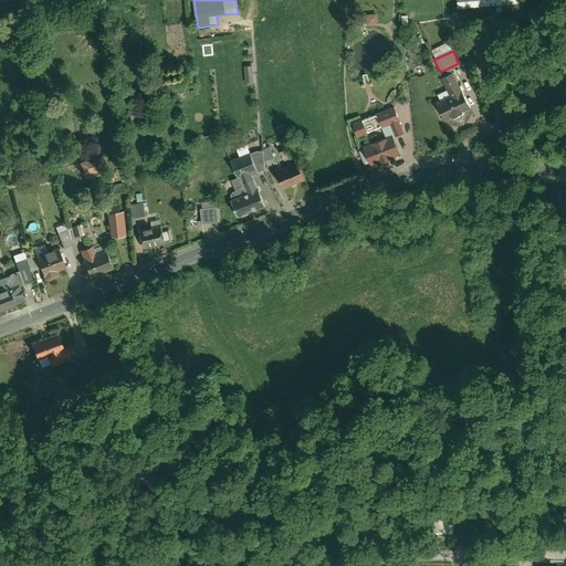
[(254,83),(253,66),(245,67),(247,83),(254,83)]
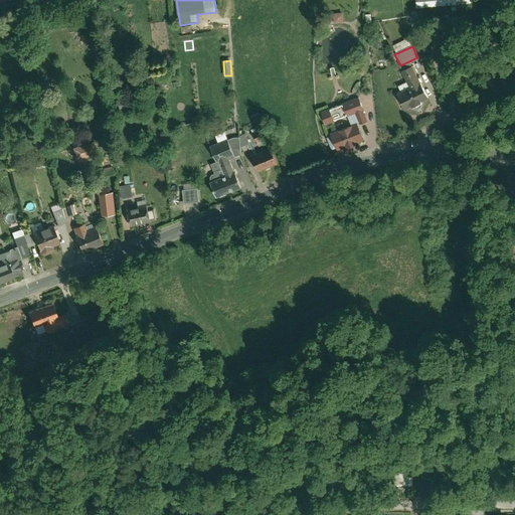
[(401,112),(427,100),(420,84),(419,84),(411,66),(401,70),(409,89),(394,96),(401,112)]
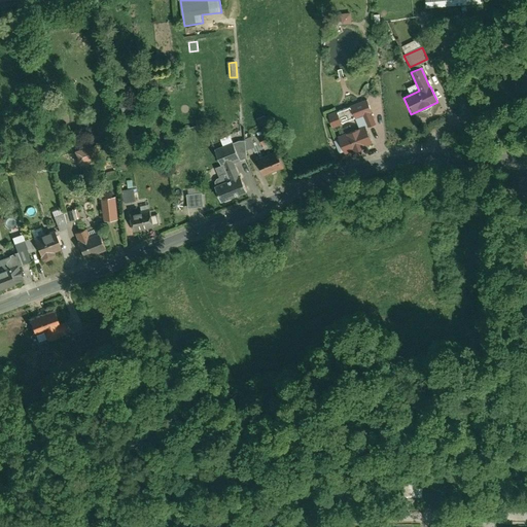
[(127,111),(126,102),(117,103),(118,112),(127,111)]
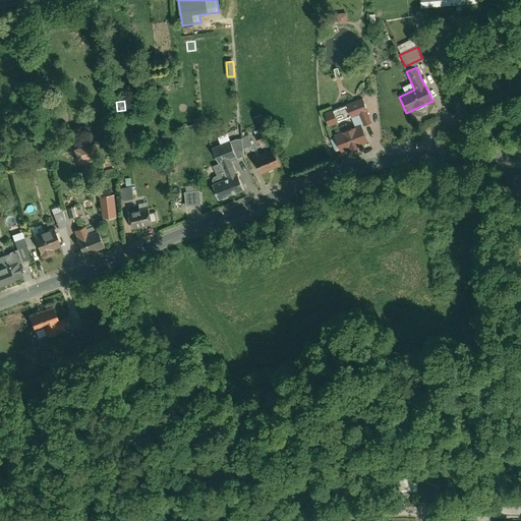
[(348,120),(352,129),(361,125),(361,127),(369,124),(365,113),(366,113),(362,101),(326,115),(330,127),(348,120)]
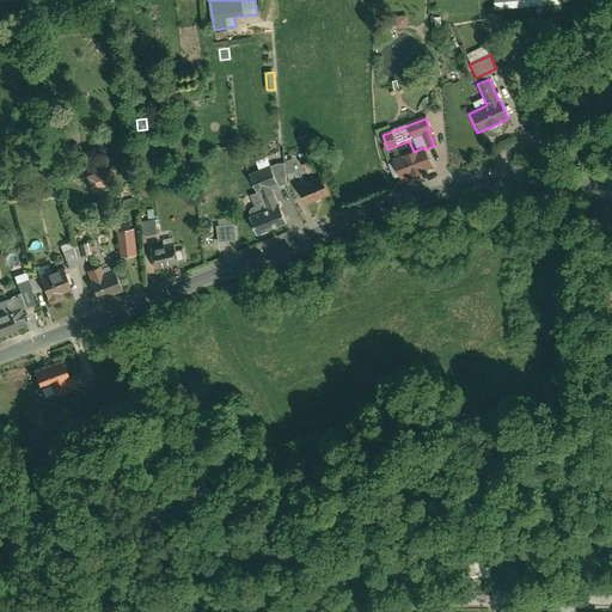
[(310,146),(305,136),(295,140),(299,150),(310,146)]
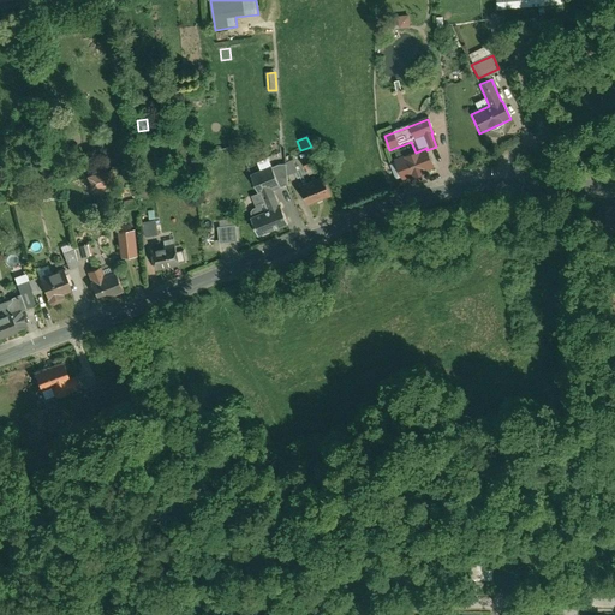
[(400,178),(401,183),(435,169),(427,150),(427,148),(416,153),(393,161),(395,165),(384,168),(390,181),(400,178)]
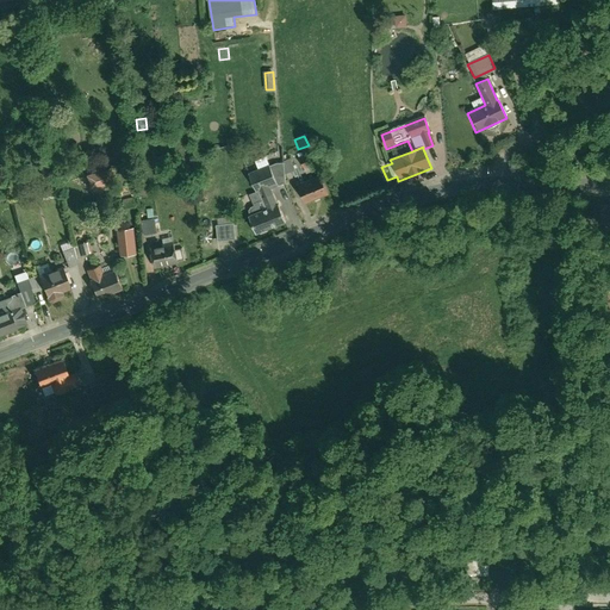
[(296,157),(304,178),(312,174),(310,167),(312,166),(307,155),(312,154),(310,148),(302,153),(303,154),(296,157)]
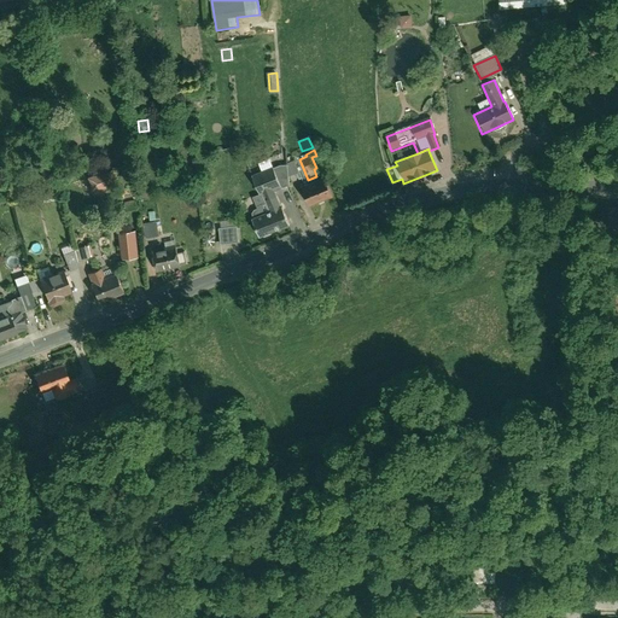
[(291,162),(274,169),(279,180),(284,178),(285,180),(297,175),(291,162)]
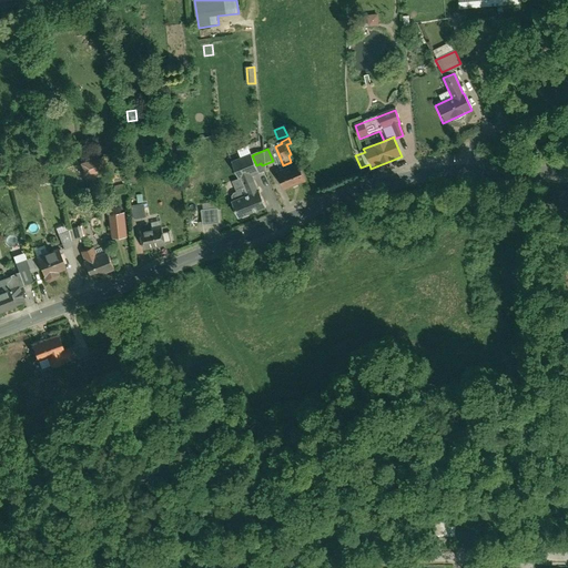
[(235,161),(240,172),(256,165),(252,155),(252,154),(235,161)]
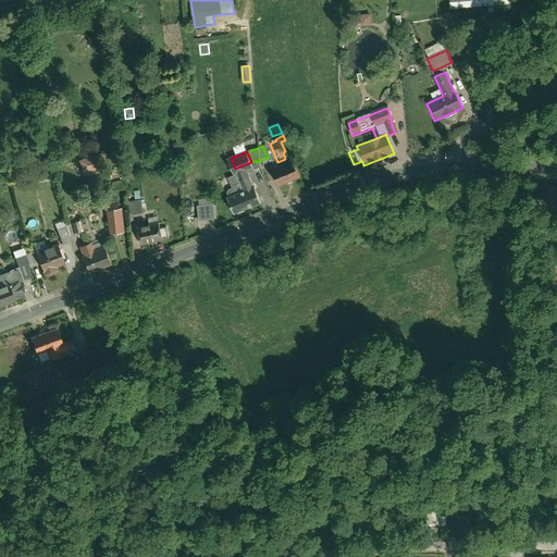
[(101,153),(81,160),(84,173),(104,166),(101,153)]
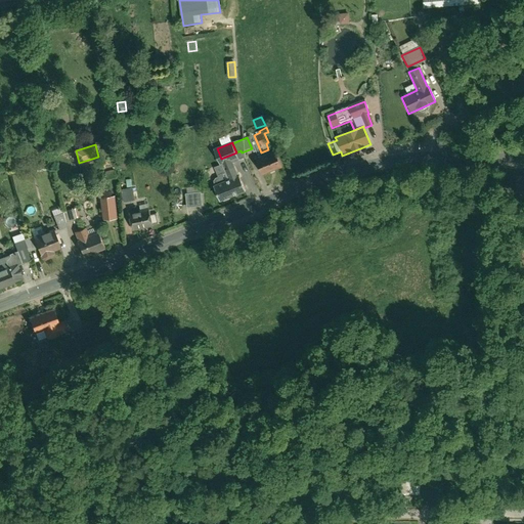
[(216,170),(219,176),(233,170),(232,167),(246,162),(242,153),(241,150),(236,153),(221,159),(224,167),(218,169),(216,170)]
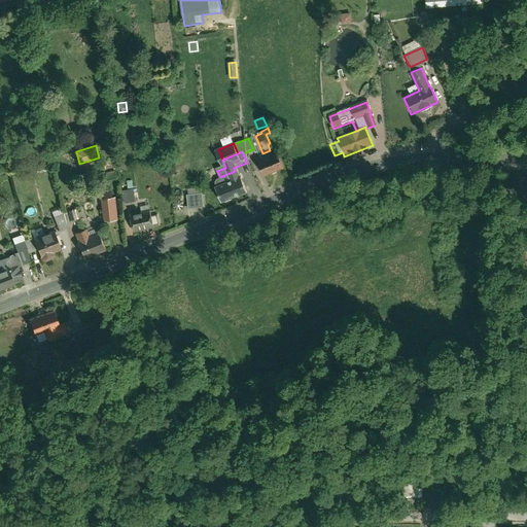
[(275,152),(254,162),(261,180),(282,172),(275,152)]
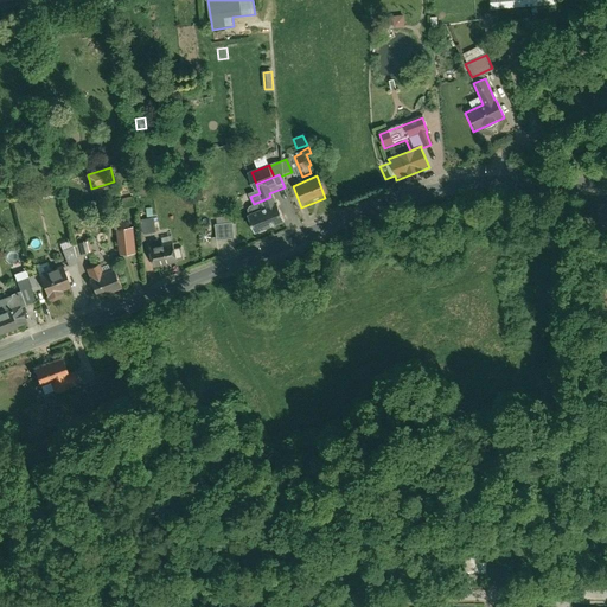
[(254,236),(282,224),(270,197),(254,204),(251,204),(254,211),(246,215),(254,236)]
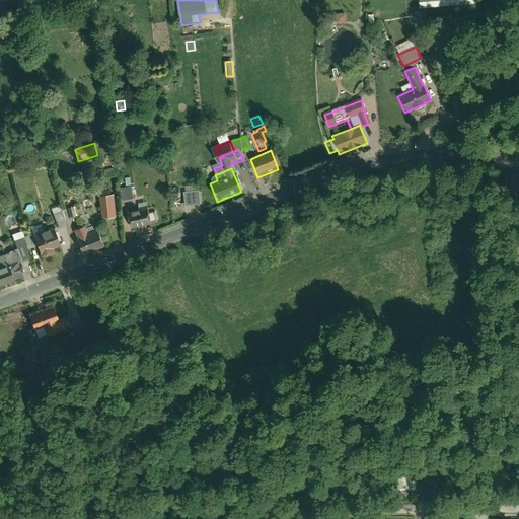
[(109,169),(103,172),(105,179),(113,176),(109,169)]
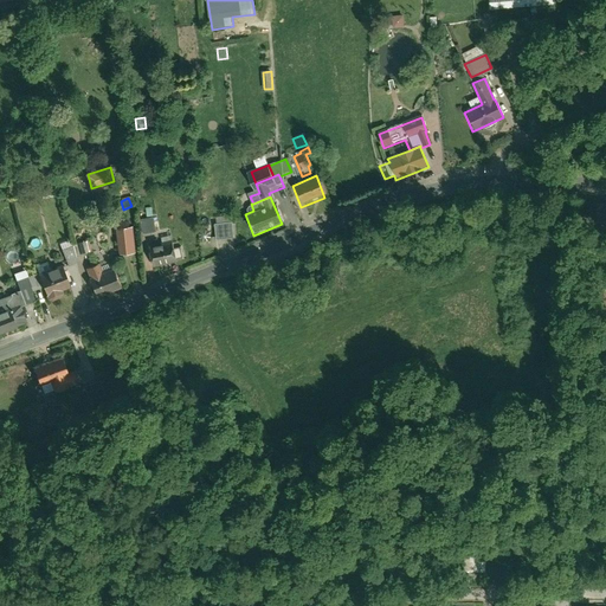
[(152,219),(139,221),(141,237),(154,234),(153,231),(159,230),(158,223),(152,224),(152,219)]
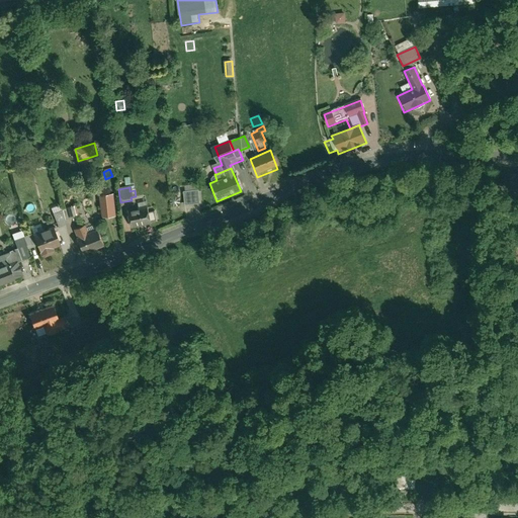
[(196,194),(181,195),(183,208),(197,207),(196,194)]
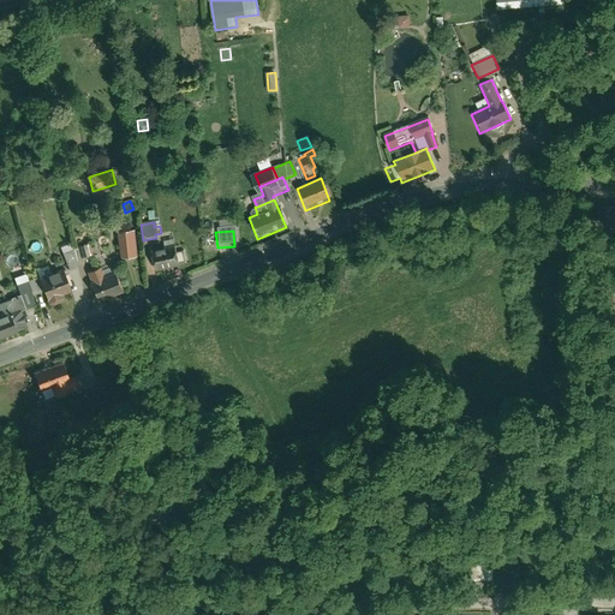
[(133,234),(118,236),(119,261),(135,260),(133,234)]
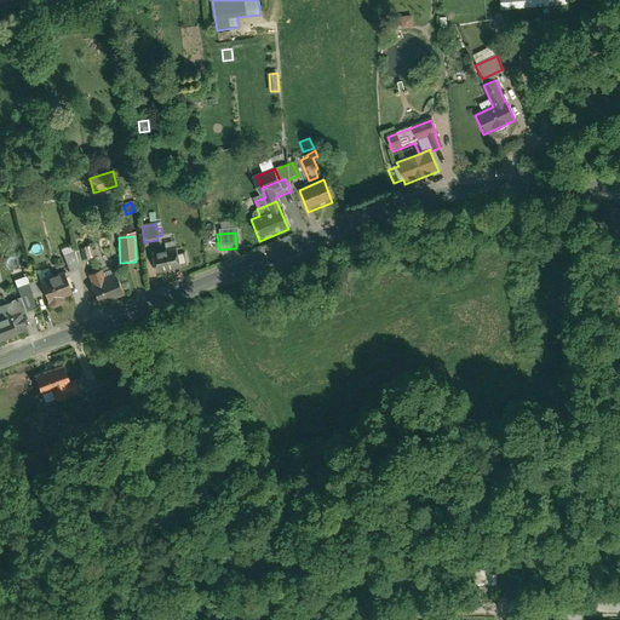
[(162,240),(164,248),(174,247),(178,246),(177,237),(162,240)]
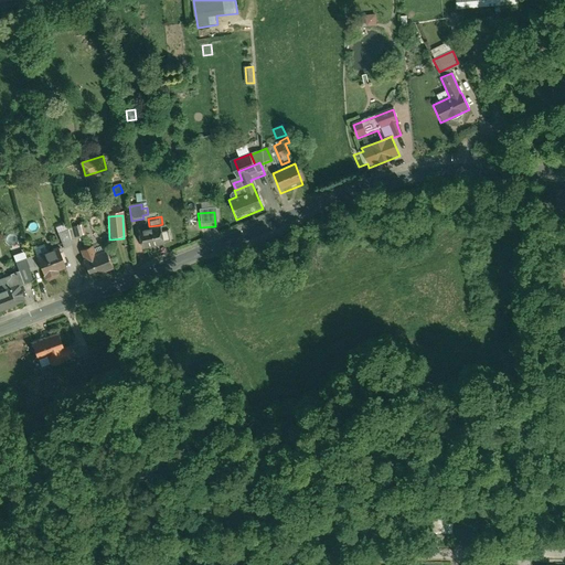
[(74,230),(78,238),(84,236),(80,225),(74,227),(74,230)]
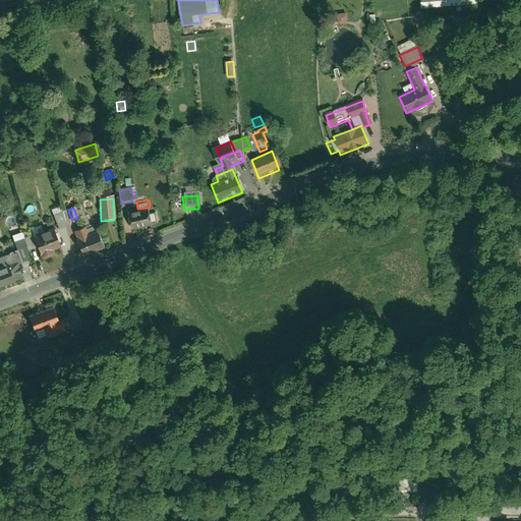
[(125,211),(129,231),(151,227),(150,225),(157,224),(155,214),(148,215),(147,208),(137,209),(125,211)]
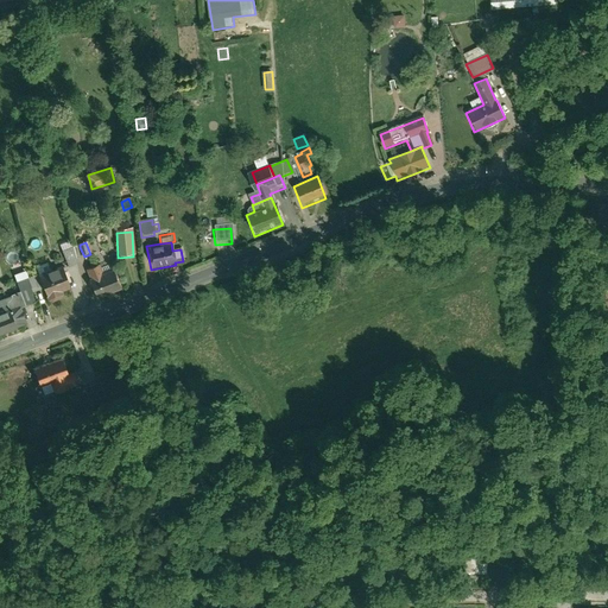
[(103,246),(90,251),(95,261),(107,255),(103,246)]
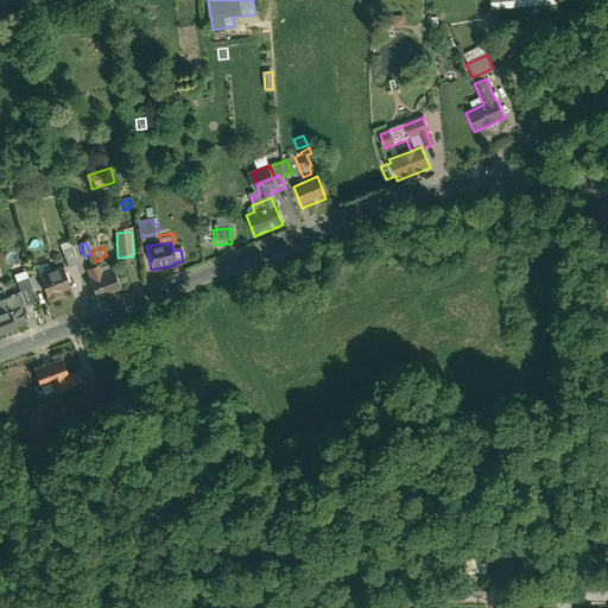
[(80,247),(73,249),(76,255),(76,261),(84,258),(84,257),(80,247)]
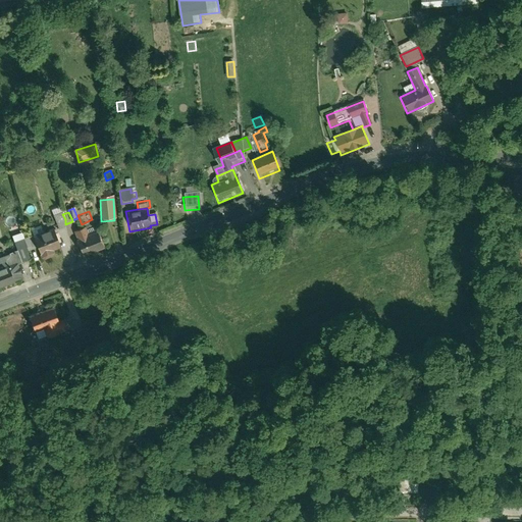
[(62,213),(54,217),(59,231),(66,228),(65,224),(65,219),(62,214),(62,213)]
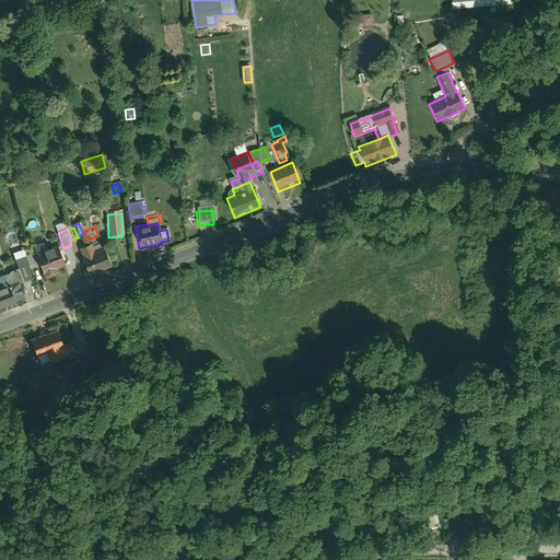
[(58,245),(35,255),(41,267),(47,283),(60,278),(57,271),(67,267),(58,245)]
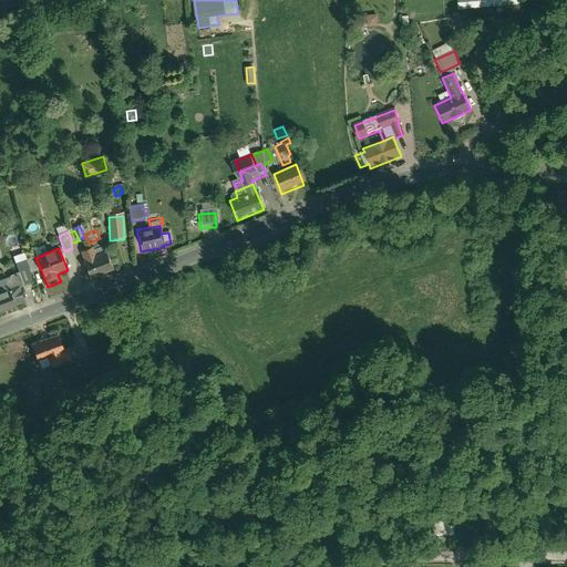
[(83,263),(90,280),(113,271),(103,248),(93,251),(92,248),(82,253),(85,261),(83,263)]
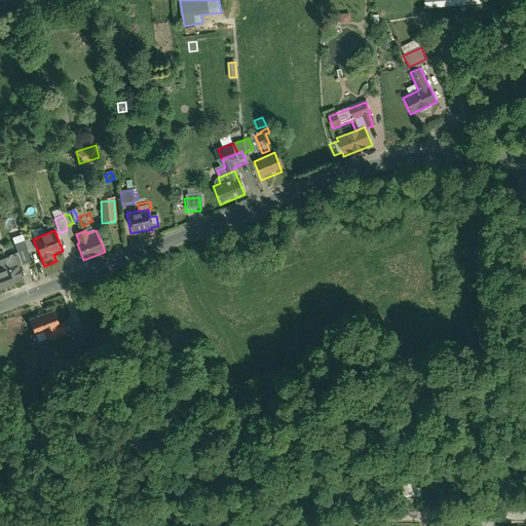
[(33,239),(23,243),(28,255),(38,251),(33,239)]
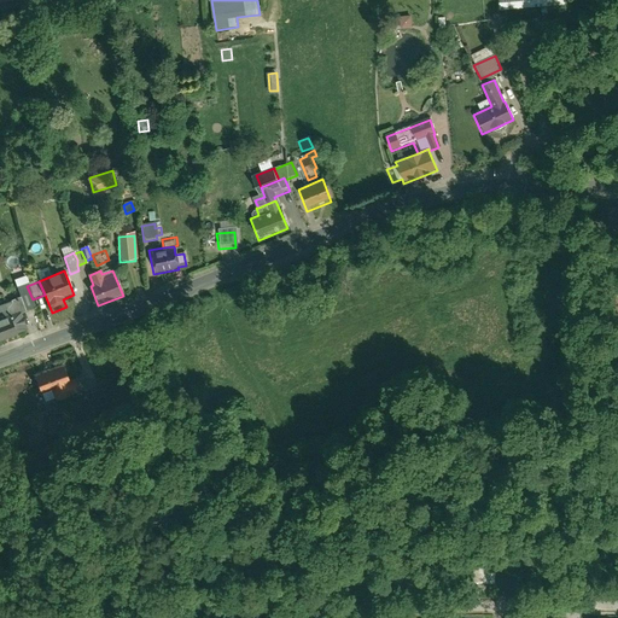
[(36,309),(33,299),(27,286),(19,289),(23,298),(6,305),(12,318),(21,315),(21,316),(36,309)]
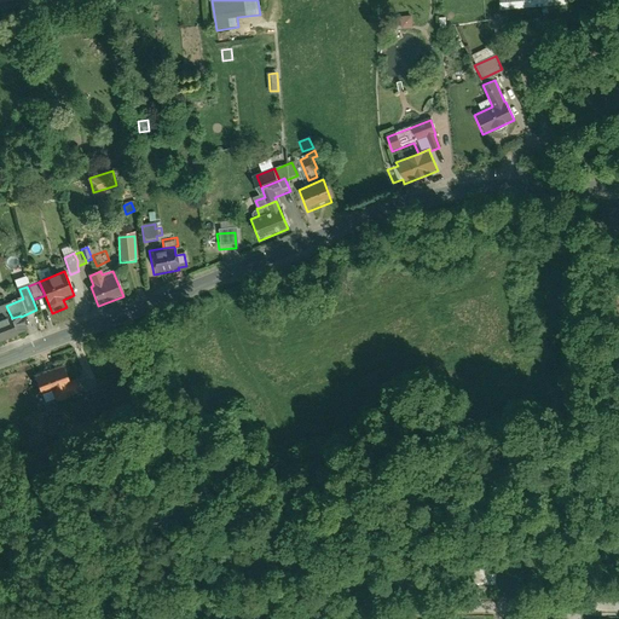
[(17,336),(28,333),(21,317),(21,316),(12,318),(6,306),(0,307),(0,345),(18,337),(17,336)]
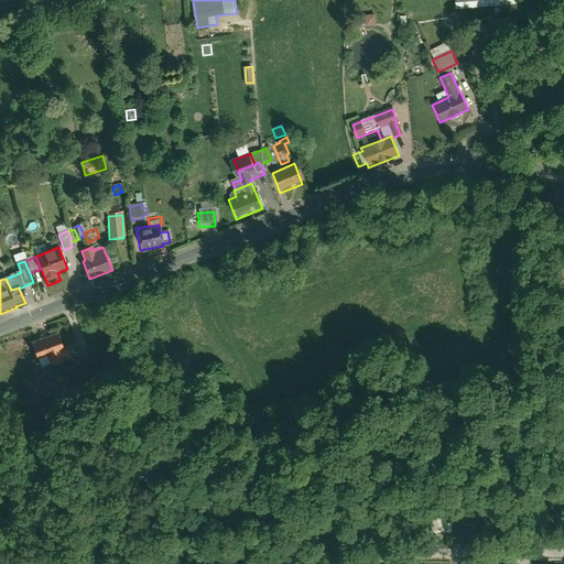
[(57,336),(31,347),(40,366),(47,362),(51,371),(77,360),(72,348),(64,351),(57,336)]
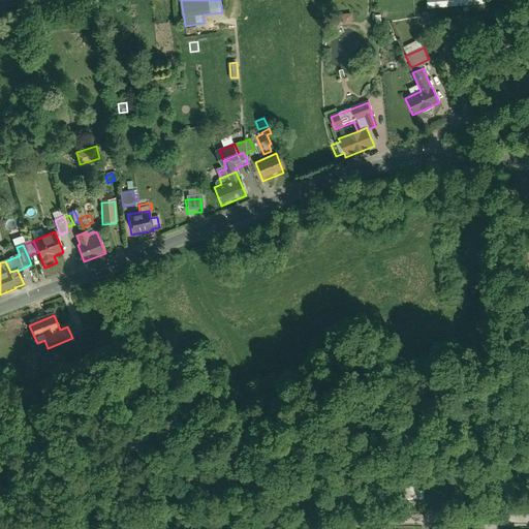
[(423,509),(423,495),(401,495),(401,508),(423,509)]
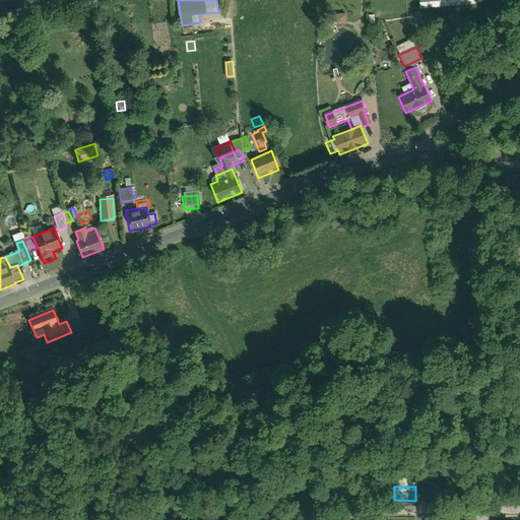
All buildings are outlined.
